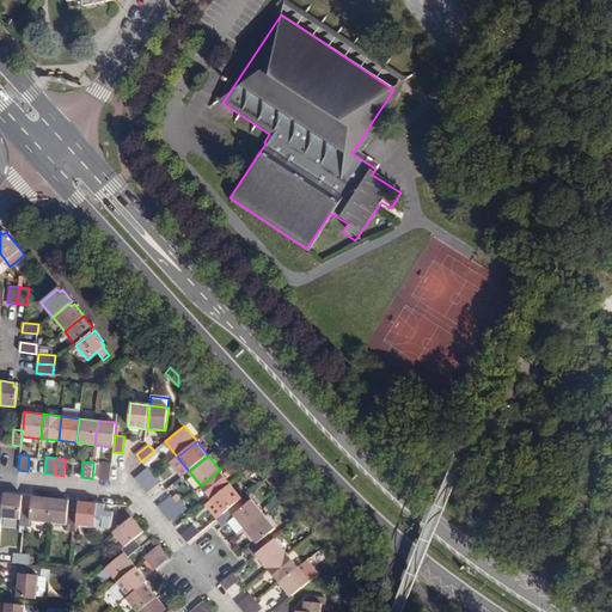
[(110,481),(111,465),(101,464),(99,479),(110,481)]
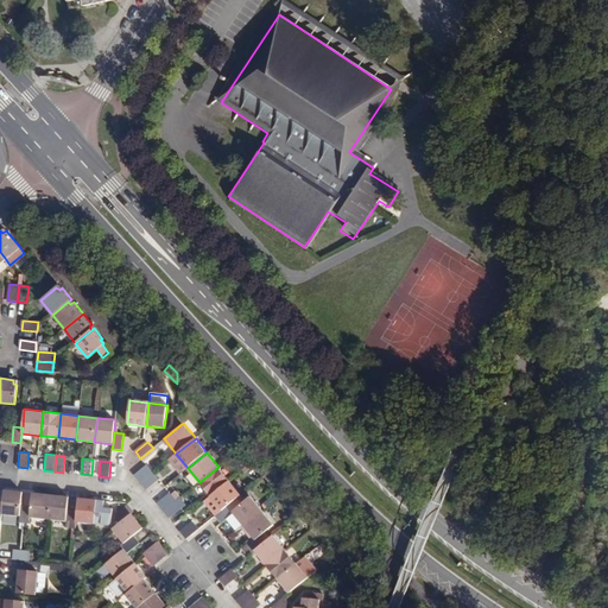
[(134,475),(140,483),(152,474),(145,466),(134,475)]
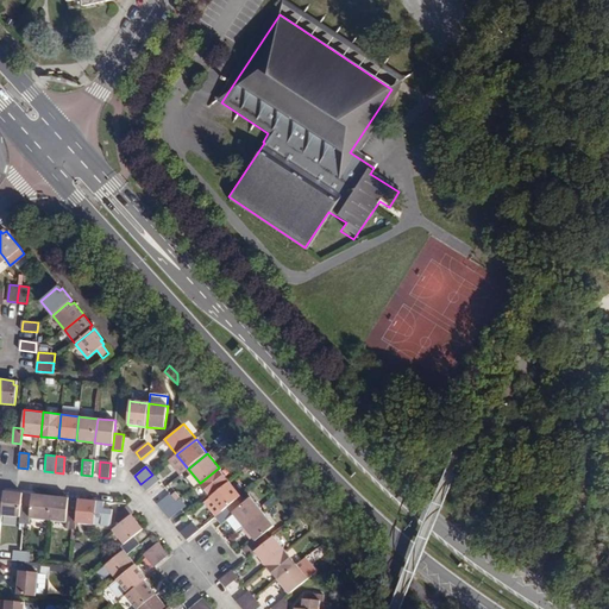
[(219,468),(200,483),(211,497),(230,481),(219,468)]
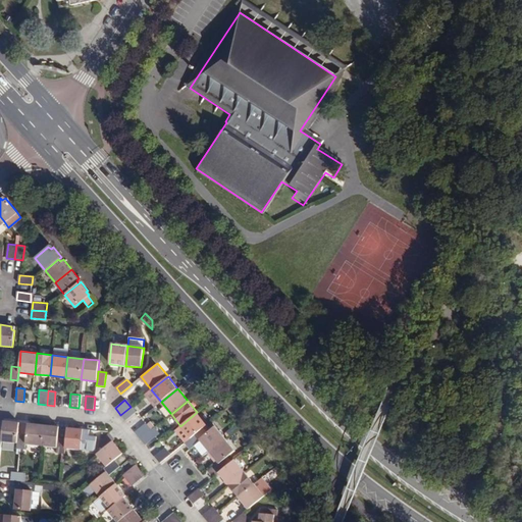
[(131,407),(120,415),(125,420),(136,413),(131,407)]
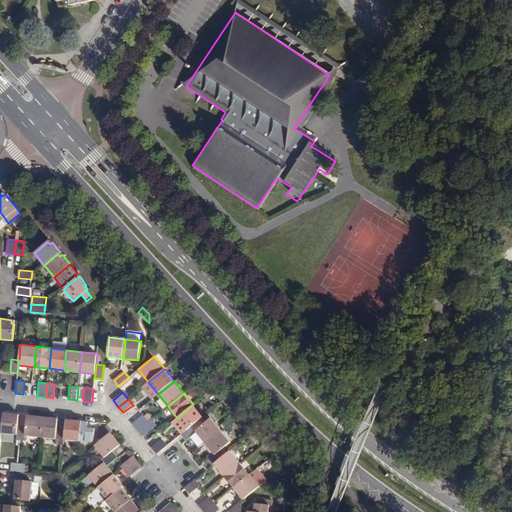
[(187,430),(191,426),(203,416),(193,404),(177,418),(187,430)]
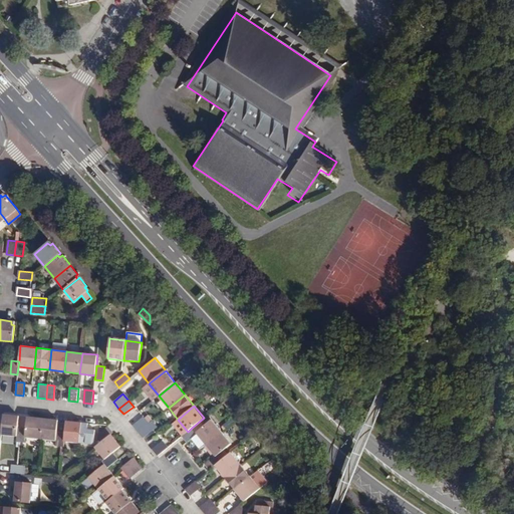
[(17,436),(17,428),(19,417),(3,415),(1,434),(17,436)]
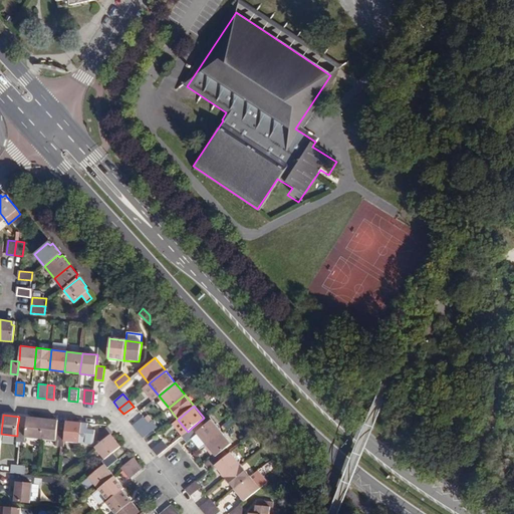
[(27,429),(17,428),(17,436),(16,442),(25,443),(25,437),(40,439),(42,419),(31,418),(31,421),(27,420),(27,429)]
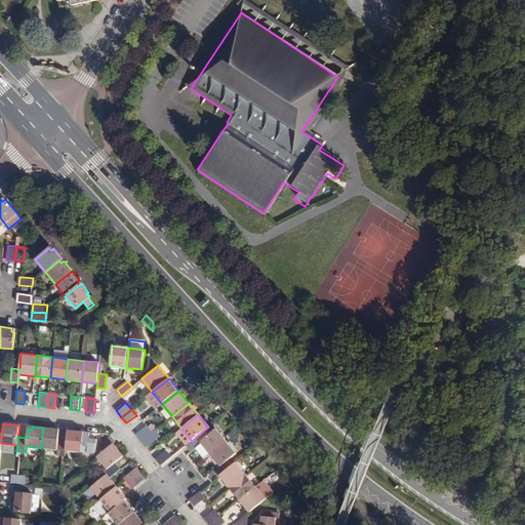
[(135,435),(140,441),(151,433),(146,427),(135,435)]
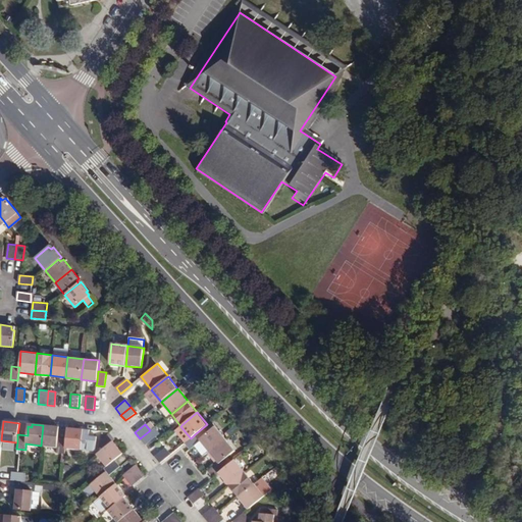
[(43,425),(41,446),(57,448),(56,453),(64,454),(65,449),(66,439),(58,439),(59,429),(55,429),(55,426),(43,425)]
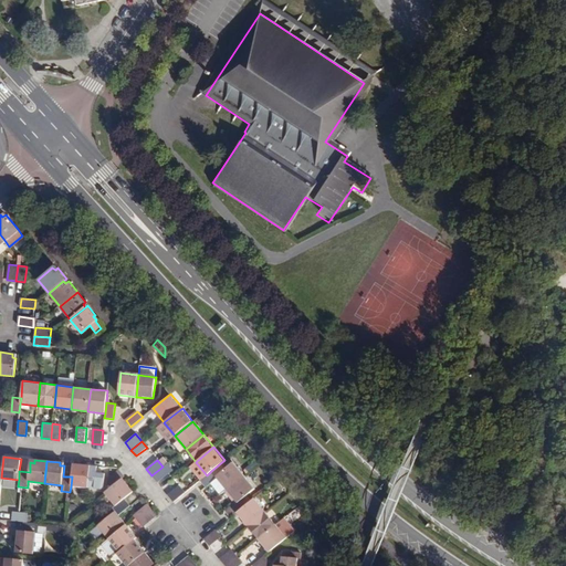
[(211,471),(207,475),(199,481),(205,488),(217,479),(226,490),(243,475),(233,463),(216,477),(211,471)]
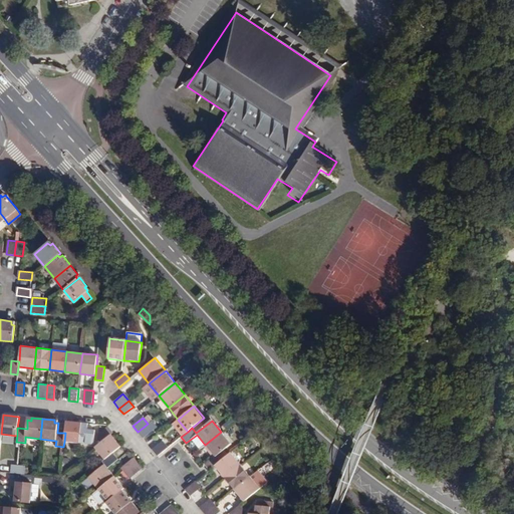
[(65,433),(64,442),(80,443),(80,439),(89,440),(90,426),(82,425),(82,426),(77,426),(78,423),(66,422),(65,433)]
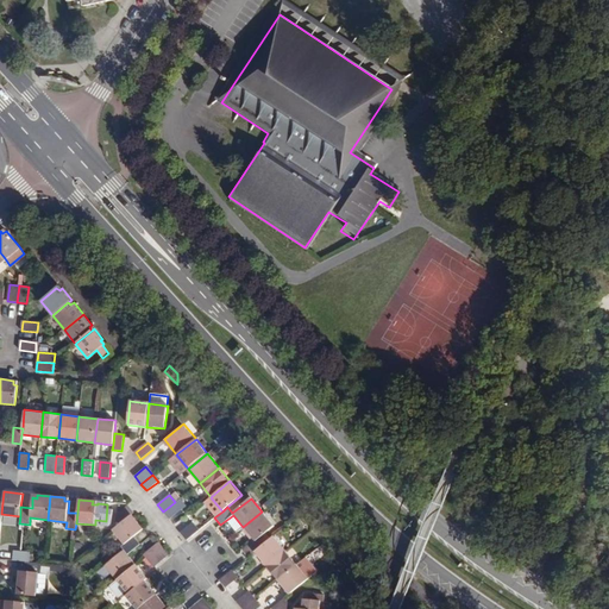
[(175,502),(163,512),(163,513),(169,520),(181,509),(175,502)]
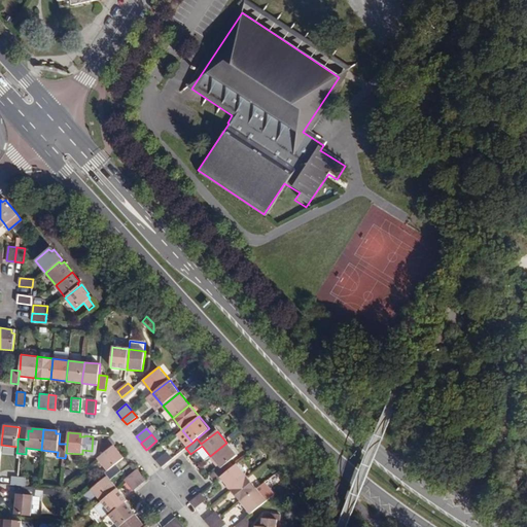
[(98,459),(107,471),(115,464),(124,458),(115,449),(112,451),(110,448),(113,446),(115,444),(110,437),(99,446),(105,453),(98,459)]
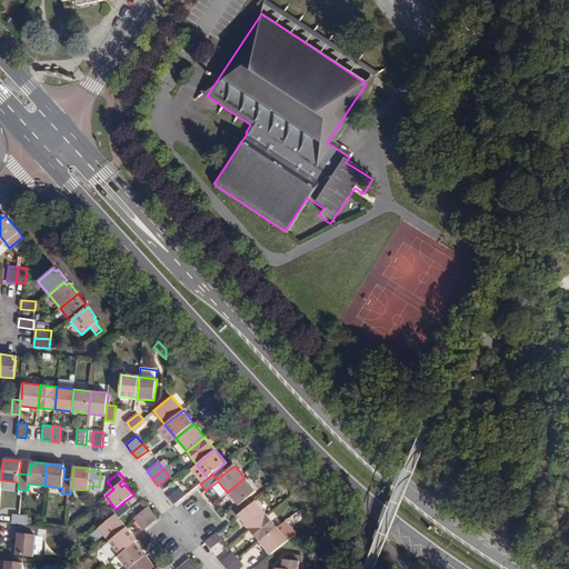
[(256,492),(245,478),(227,492),(237,505),(225,515),(230,520),(238,515),(251,503),(247,499),(256,492)]
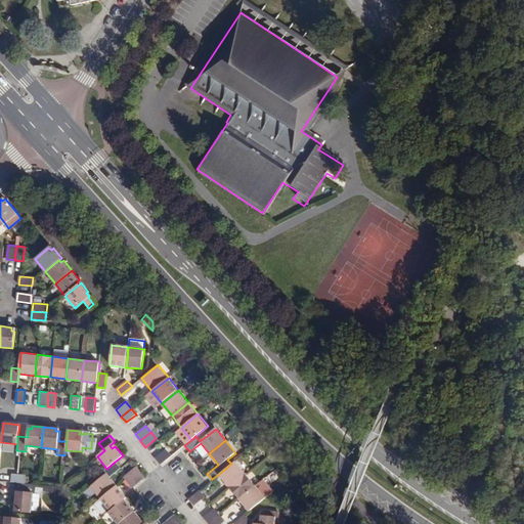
[(165,449),(155,459),(161,465),(171,456),(165,449)]
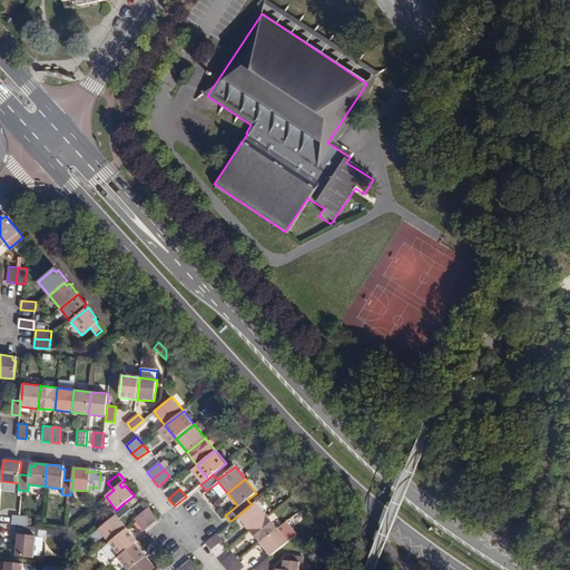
[(252,504),(238,516),(248,529),(266,516),(256,501),(252,504)]
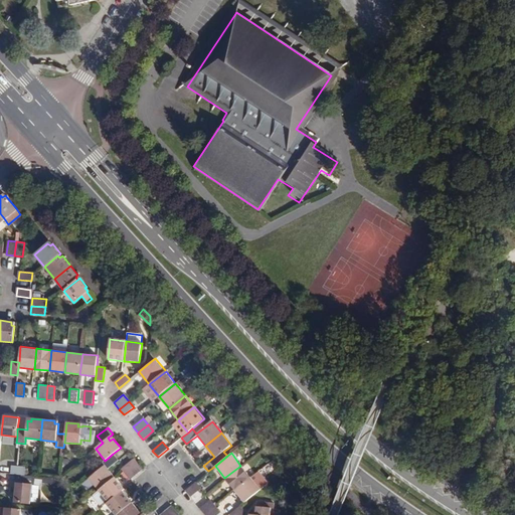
[(99,491),(112,480),(109,477),(112,475),(107,469),(118,461),(113,454),(105,461),(103,462),(105,465),(89,479),(99,491)]
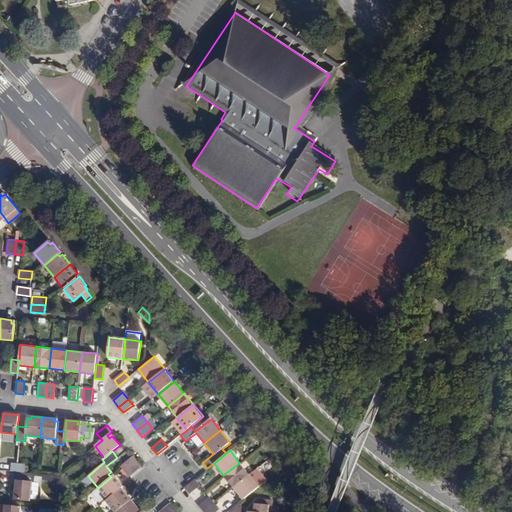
[(128,477),(135,472),(126,461),(120,466),(128,477)]
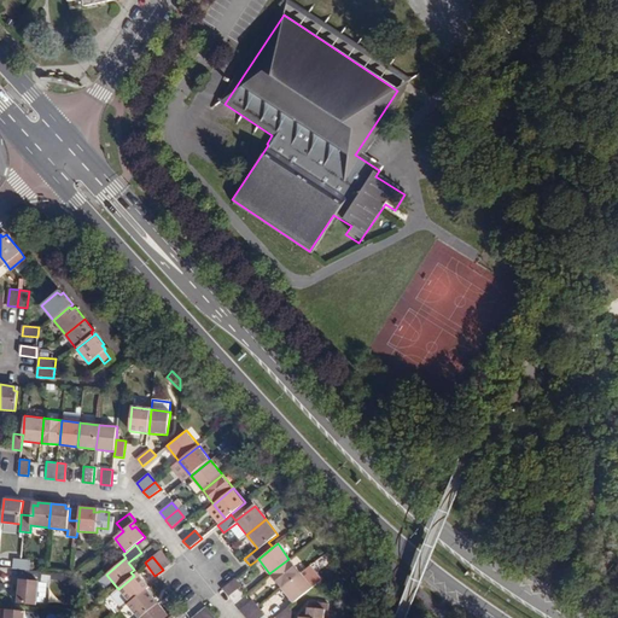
[(12,569),(27,571),(29,571),(30,560),(15,558),(12,569)]
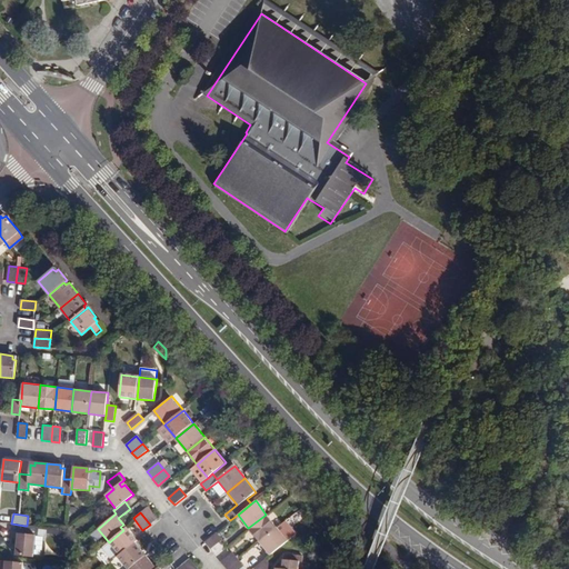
[(266,515),(248,528),(259,541),(277,528),(266,515)]
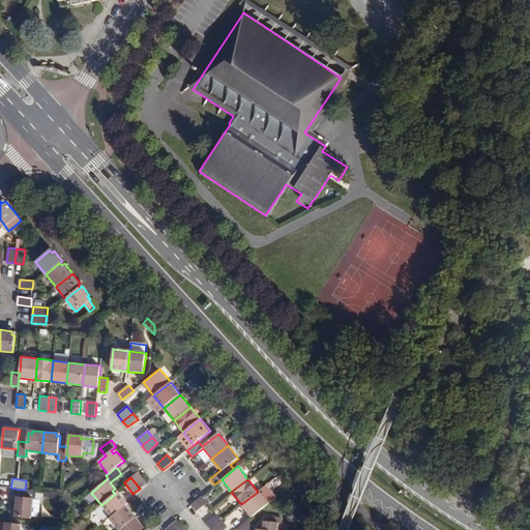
[(37,491),(25,490),(23,490),(22,497),(21,497),(21,500),(17,500),(15,518),(30,520),(33,499),(36,499),(37,491)]
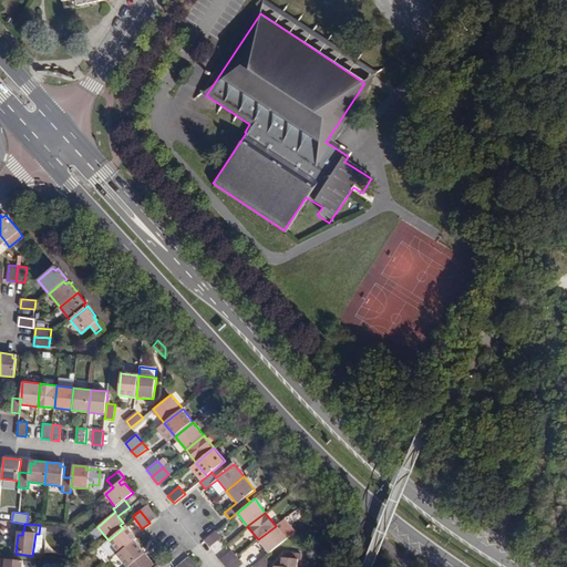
[(484,524),(481,528),(492,536),(494,532),(484,524)]
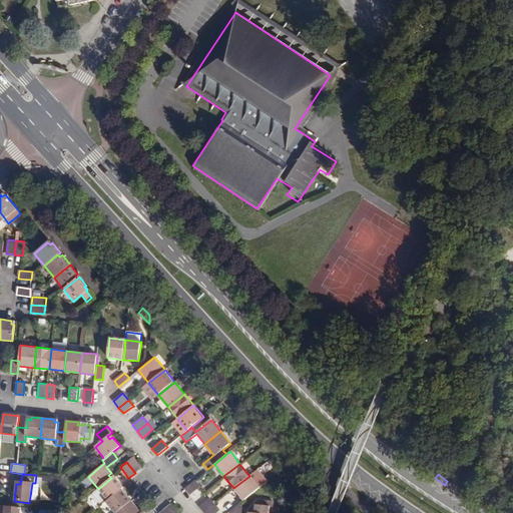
[(114,476),(111,478),(98,489),(107,501),(121,490),(119,487),(121,485),(114,476)]
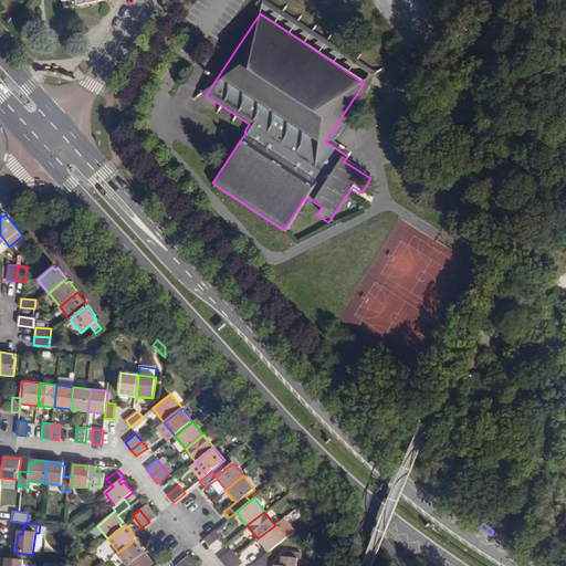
[(275,525),(258,538),(270,553),(286,538),(275,525)]
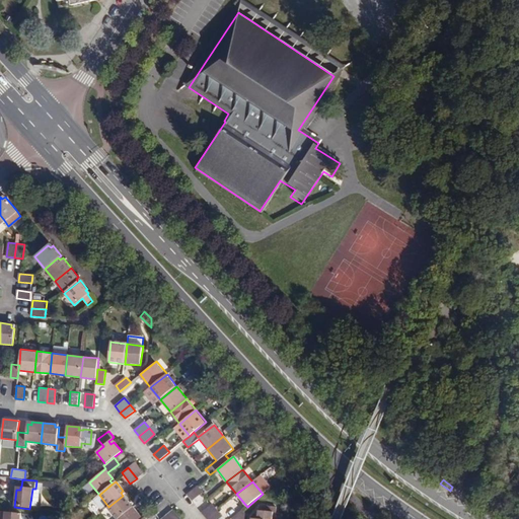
[(203,493),(197,486),(187,494),(192,501),(203,493)]
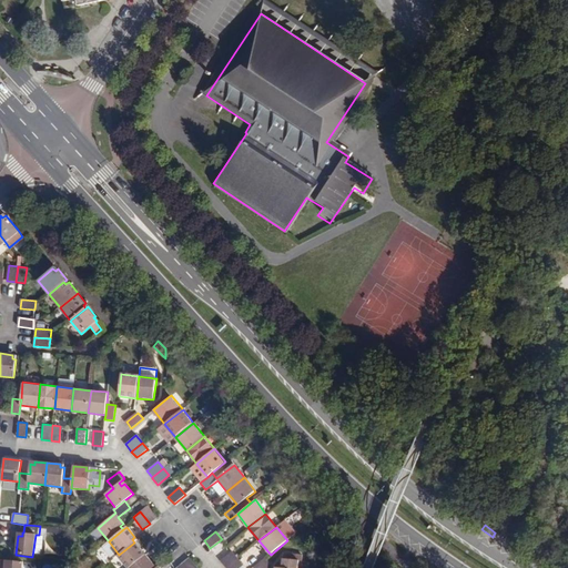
[(142,553),(134,543),(119,555),(117,556),(125,567),(128,567),(142,557),(139,555),(142,553)]
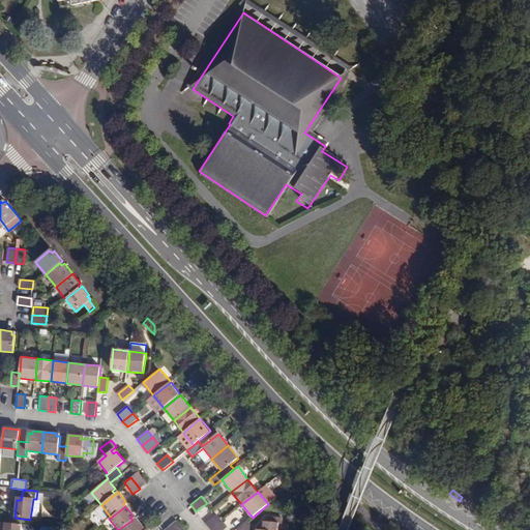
[(236,527),(247,513),(239,506),(228,520),(236,527)]
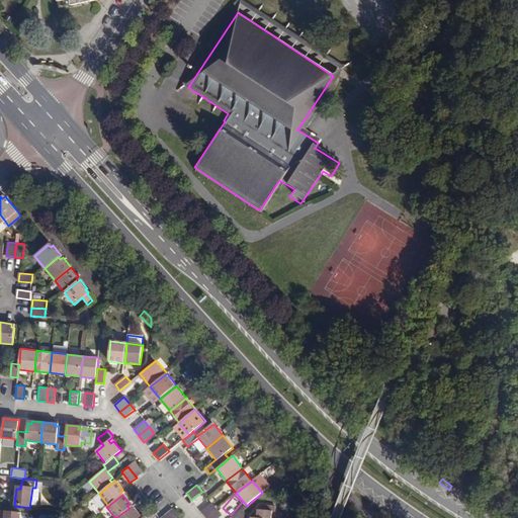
[(206,517),(217,509),(212,504),(201,512),(206,517)]
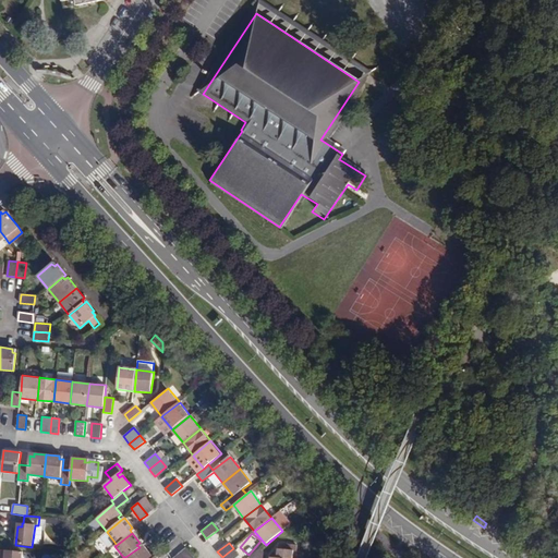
[(291,557),(293,552),(295,552),(295,545),(290,545),(289,552),(276,550),(275,557),(291,557)]
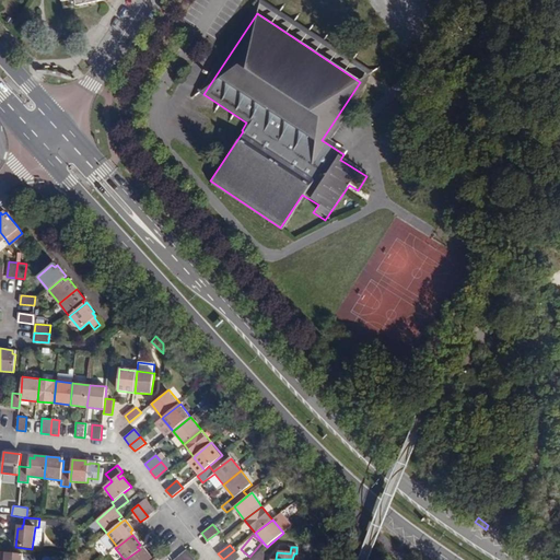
[(152,559),(144,550),(142,552),(140,549),(126,559),(152,559)]
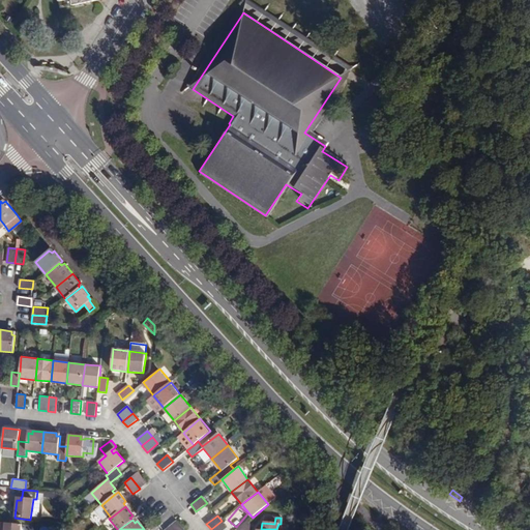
[(170,526),(173,529),(183,529),(176,521),(170,526)]
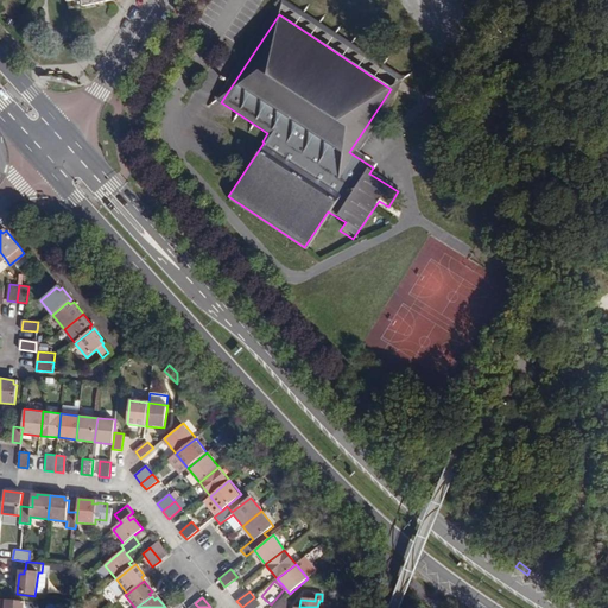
[(258,607),(261,606),(254,597),(242,607),(241,607),(258,607)]
